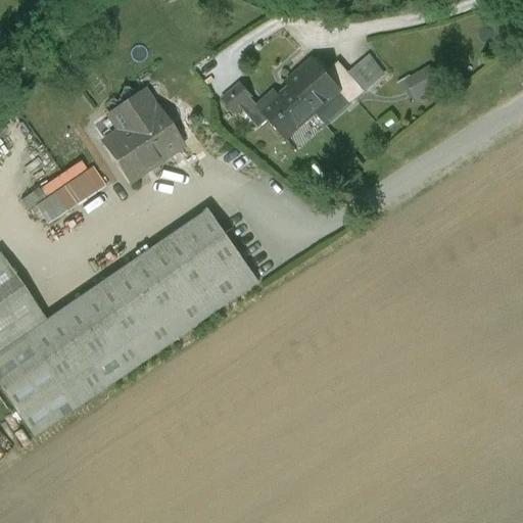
[(324,75),(312,60),(286,83),(291,88),(315,113),(338,93),(339,92),(324,75)]
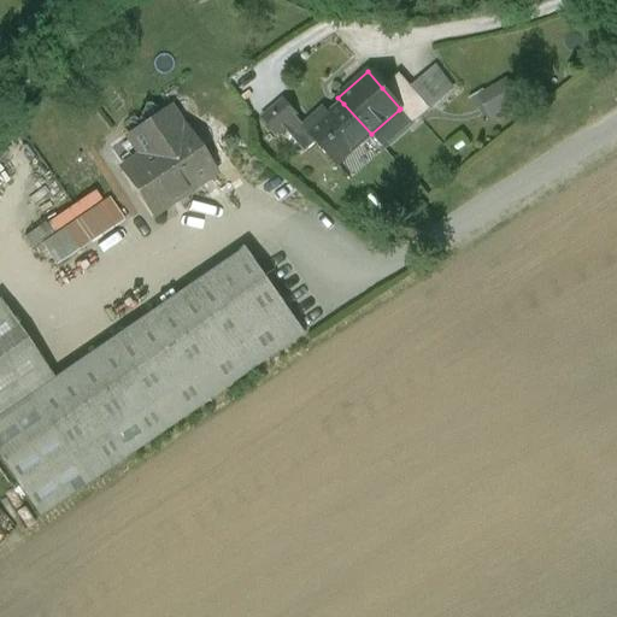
[(432,110),(400,74),(382,88),(400,109),(399,110),(413,125),(432,110)]
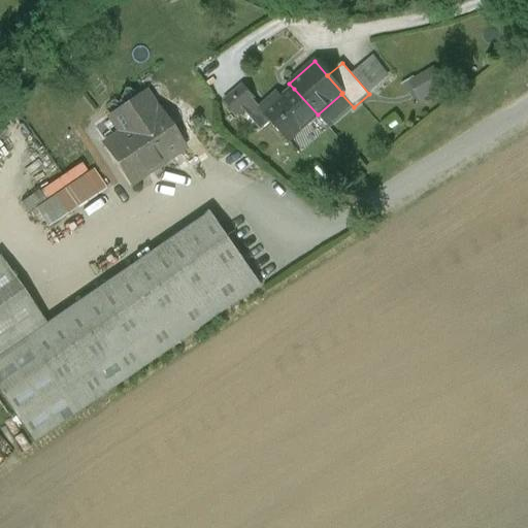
[(433,71),(417,81),(424,93),(440,83),(433,71)]
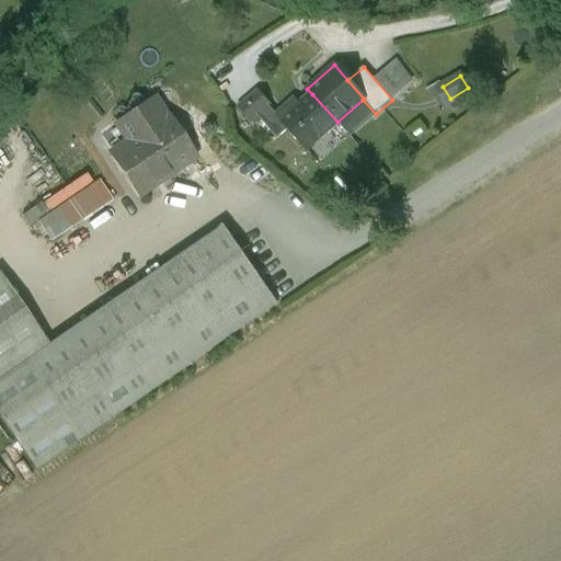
[(259,91),(239,107),(250,121),(258,114),(268,105),(270,104),(259,91)]
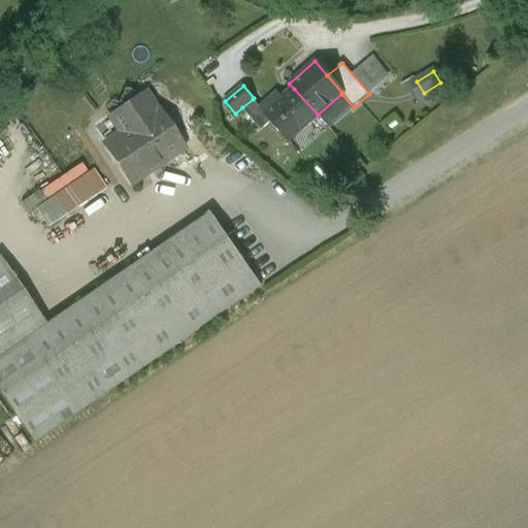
[(294,89),(276,104),(272,98),(261,108),(260,108),(261,109),(252,118),(262,129),(271,122),(288,140),(318,114),(294,89)]
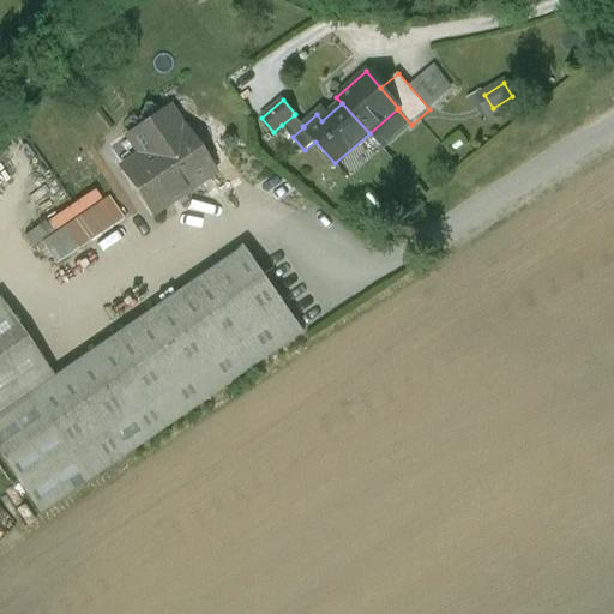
[(180,130),(166,109),(128,134),(143,155),(121,170),(150,212),(212,170),(184,127),(180,130)]
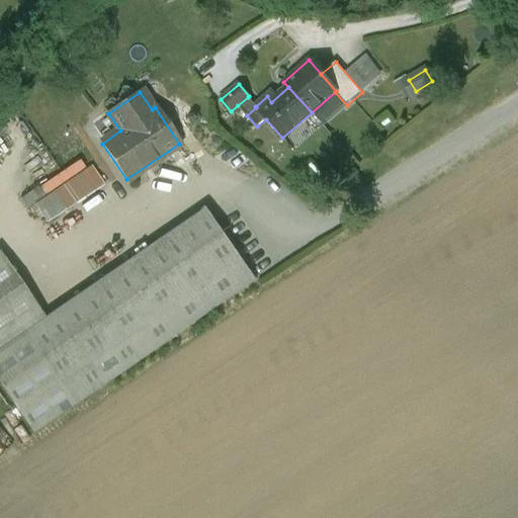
[(248,97),(238,105),(247,115),(256,107),(255,106),(256,106),(248,97)]
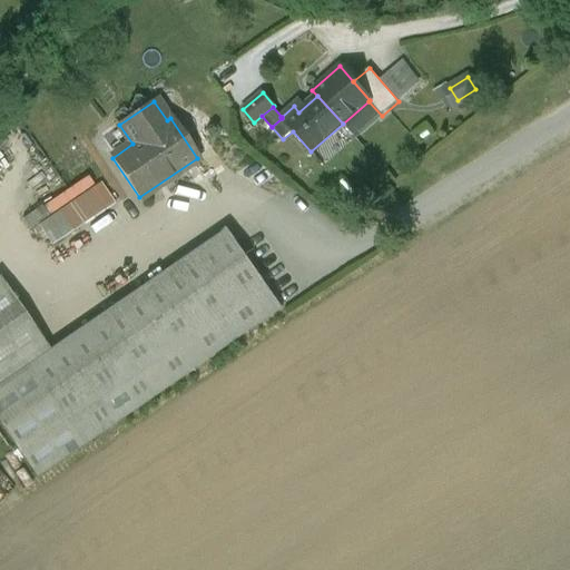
[(102,180),(39,226),(53,246),(117,202),(102,180)]
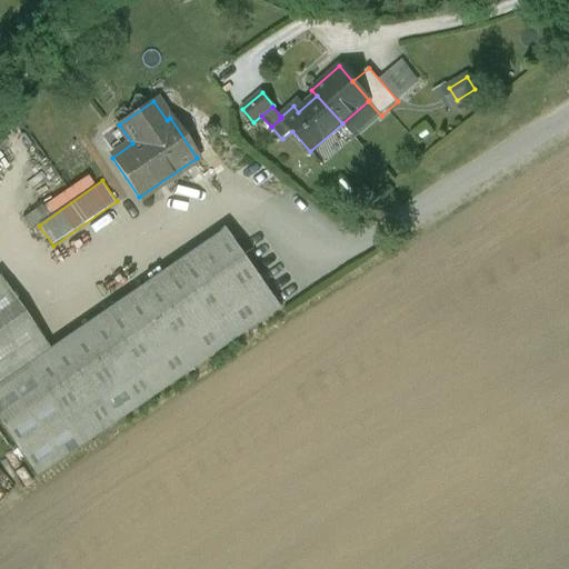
[(43,353),(26,366),(80,446),(282,307),(227,228),(43,353)]
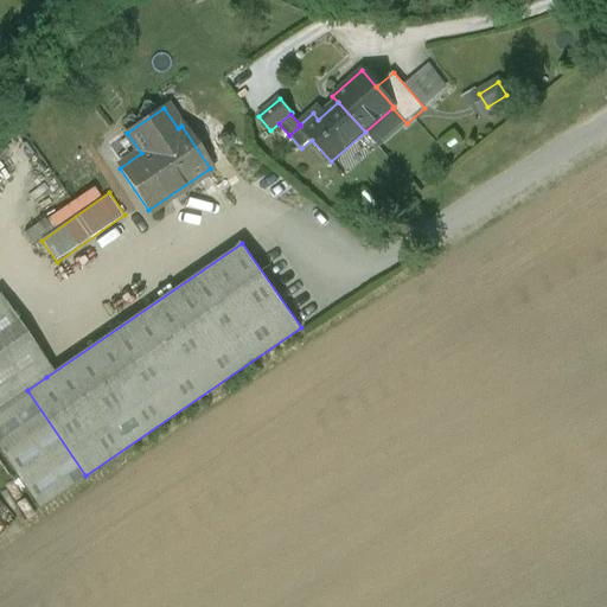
[(46,377),(0,308),(0,452),(38,508),(85,475),(27,390),(46,377)]
